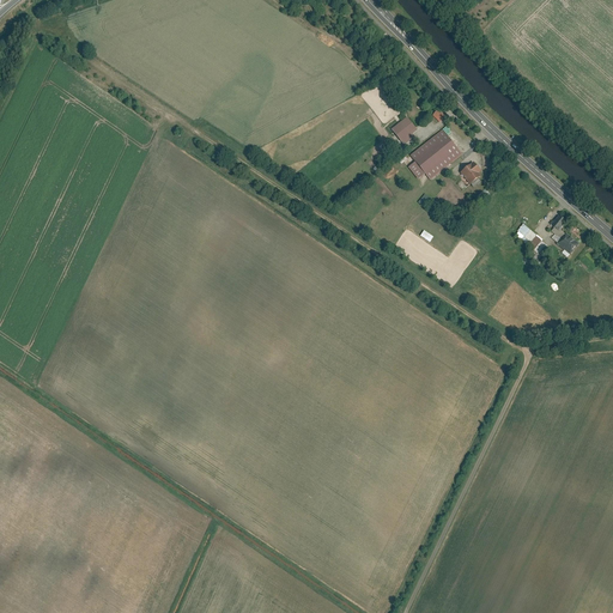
[(442,123),(447,117),(439,111),(434,116),(442,123)]
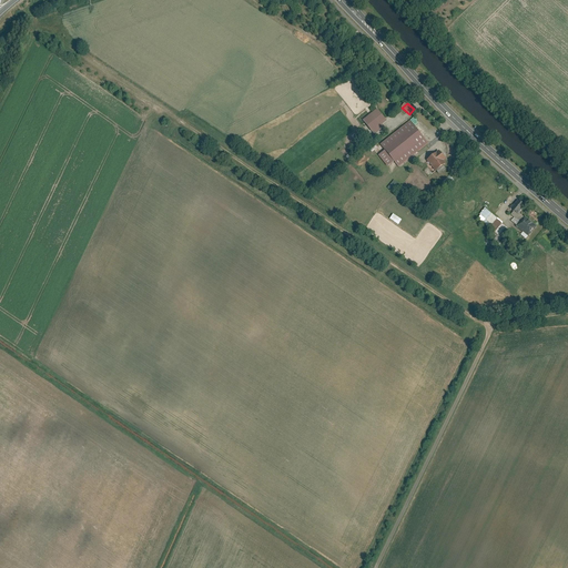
[(381,118),(371,107),(357,118),(368,132),(377,125),(375,122),(381,118)]
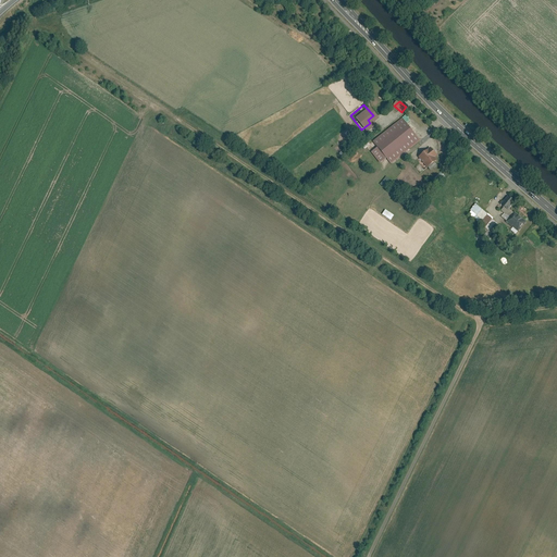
[(413,137),(396,114),(367,138),(372,145),(380,155),(385,160),(413,137)]
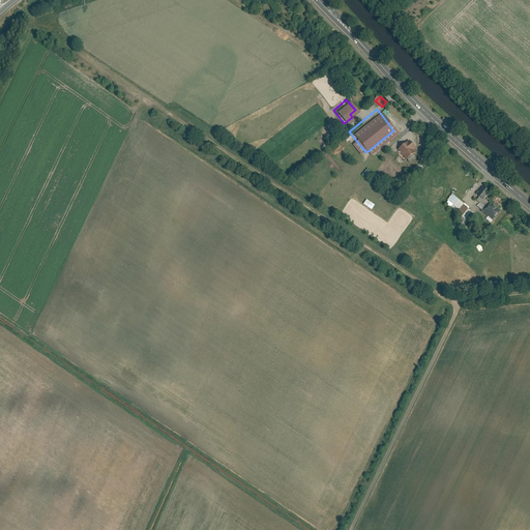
[(411,146),(403,137),(391,147),(402,159),(411,151),(408,148),(411,146)]
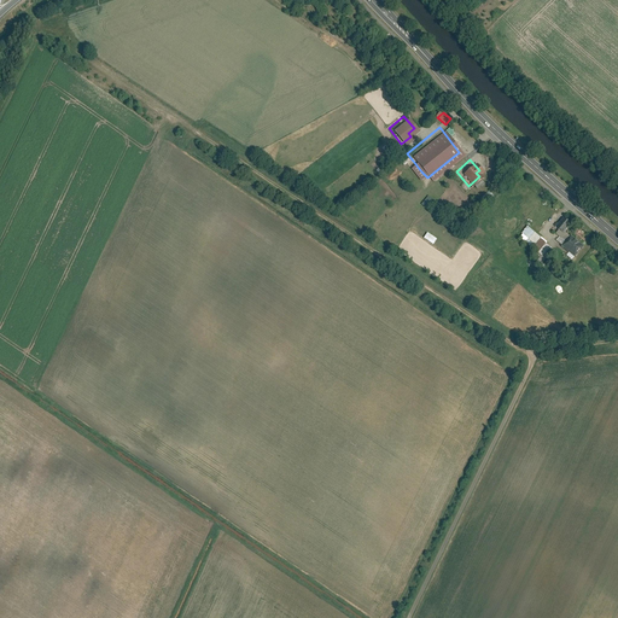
[(421,172),(413,161),(406,165),(414,178),(421,172)]
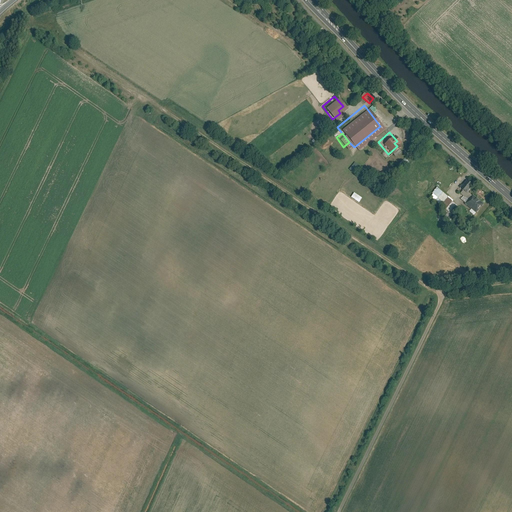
[(405,157),(398,164),(402,168),(409,161),(405,157)]
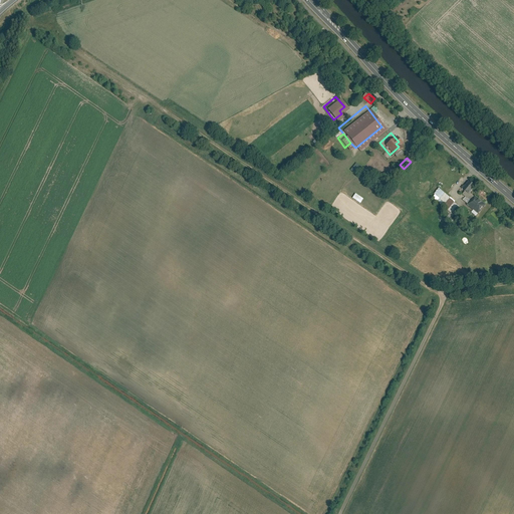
[(364,169),(357,163),(351,170),(358,176),(364,169)]
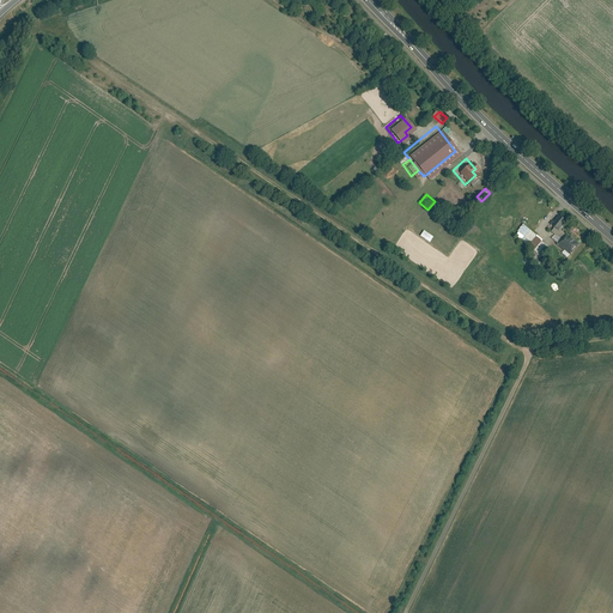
[(532,207),(526,214),(538,224),(544,217),(532,207)]
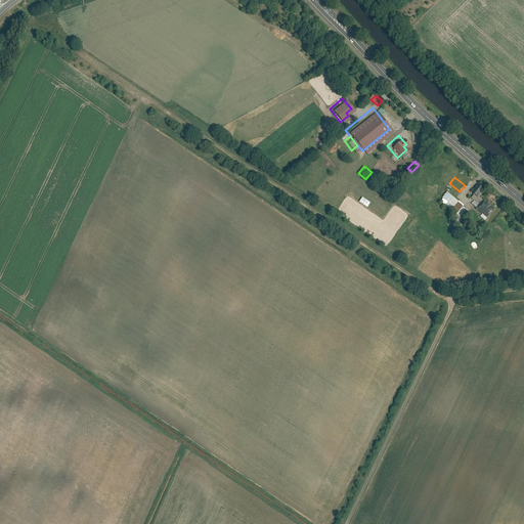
[(447,191),(439,202),(456,215),(464,205),(447,191)]
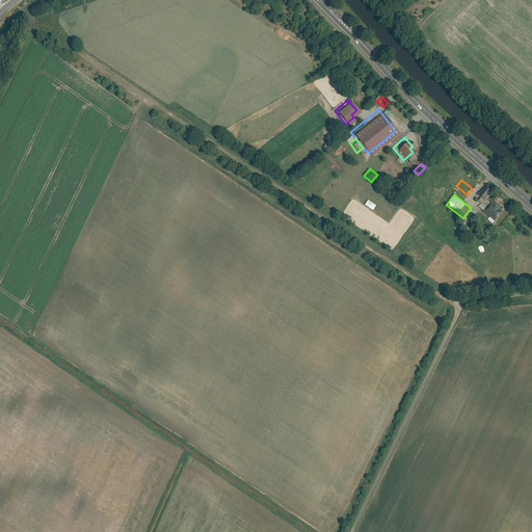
[(374,211),(377,206),(369,201),(366,205),(374,211)]
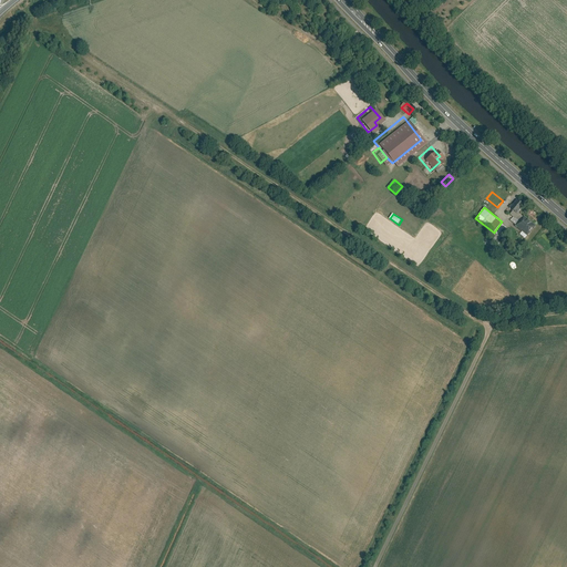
[(523,216),(515,226),(526,236),(534,226),(523,216)]
